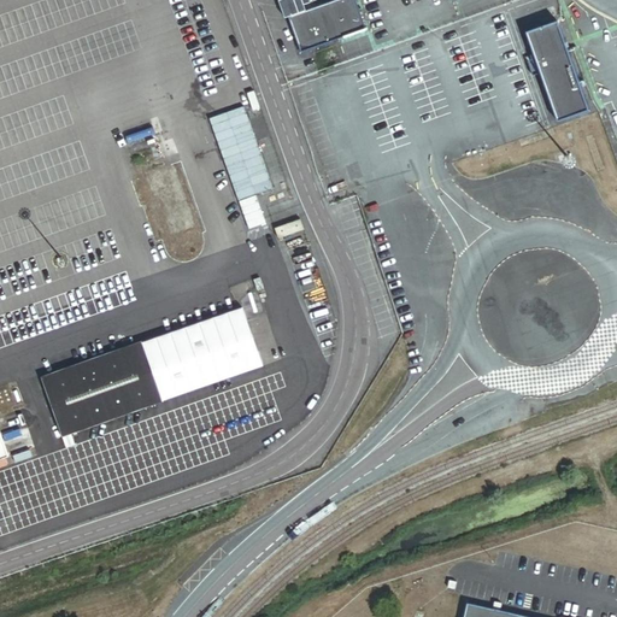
[(354,0),(339,0),(289,18),(303,53),(365,30),(354,0)]
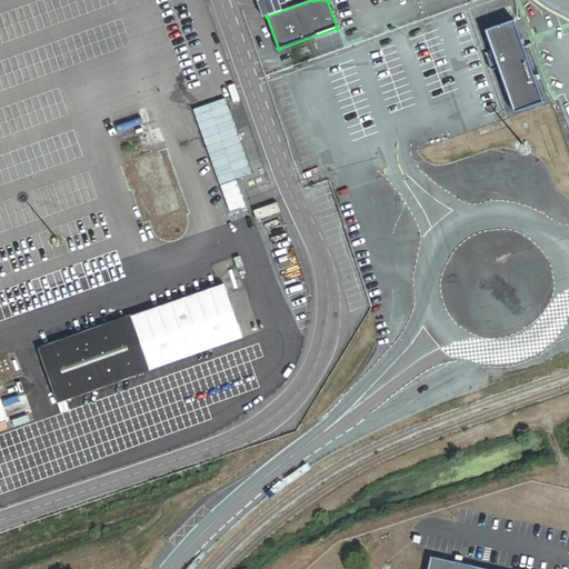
[(511,13),(483,23),(513,110),(542,100),(511,13)]
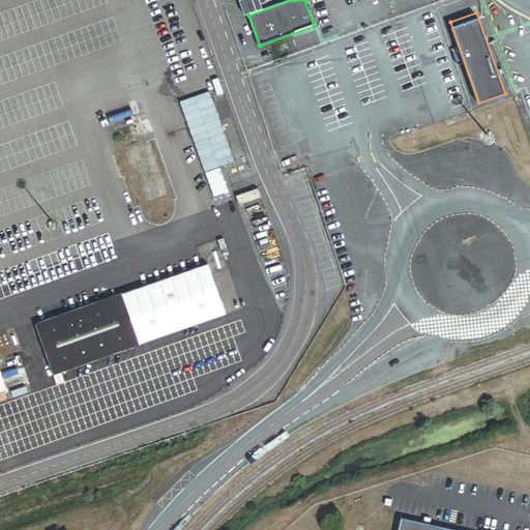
[(231,153),(206,83),(179,93),(204,163),(231,153)]
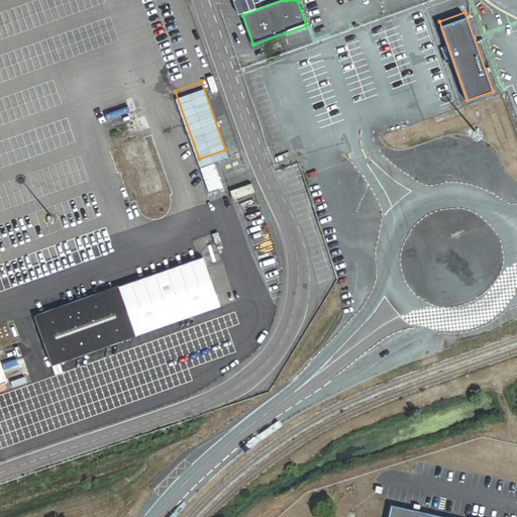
[(219,177),(211,154),(199,159),(207,182),(219,177)]
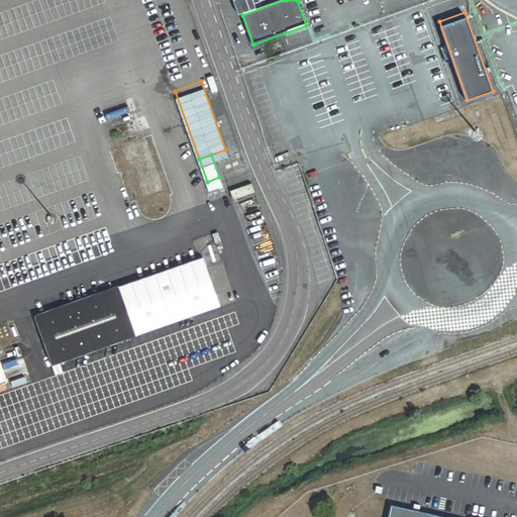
[(251,184),(230,191),(233,200),(254,192),(251,184)]
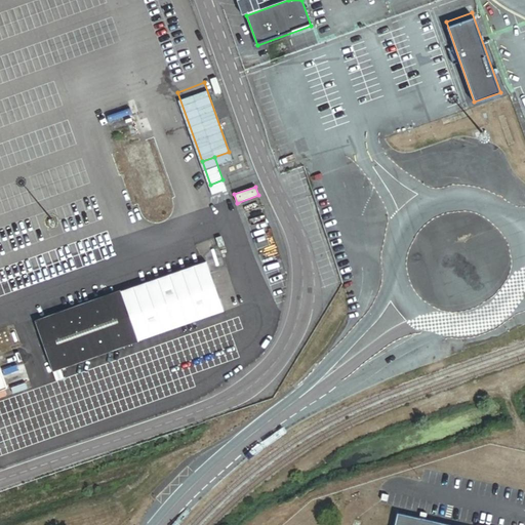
[(221,235),(216,237),(219,247),(225,245),(221,235)]
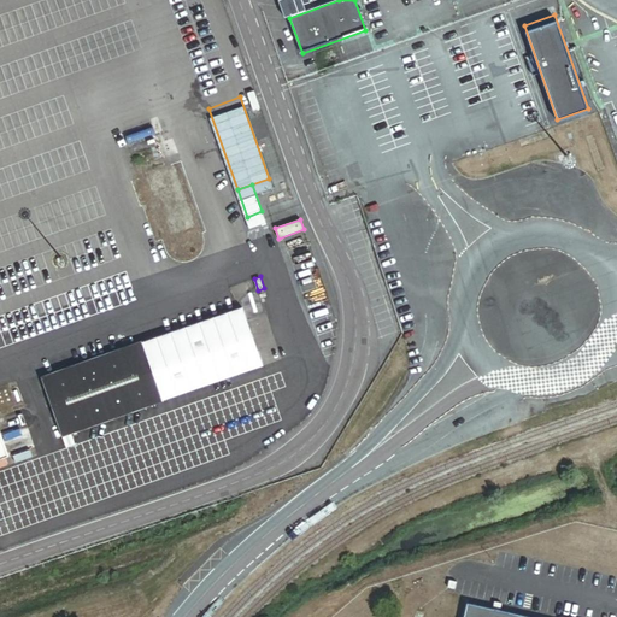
[(264,364),(244,305),(144,340),(164,399),(264,364)]
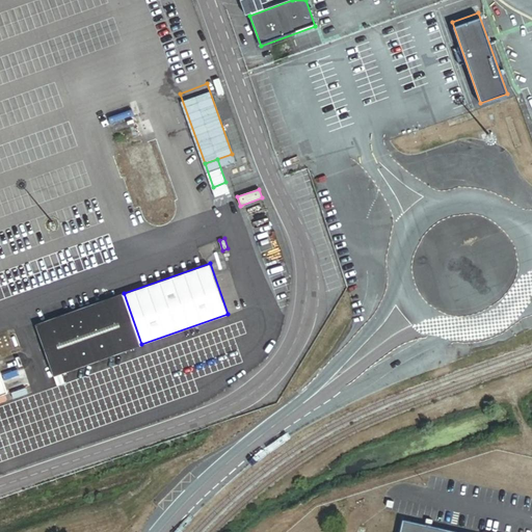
[(136,348),(118,297),(32,327),(50,378),(57,375),(136,348)]
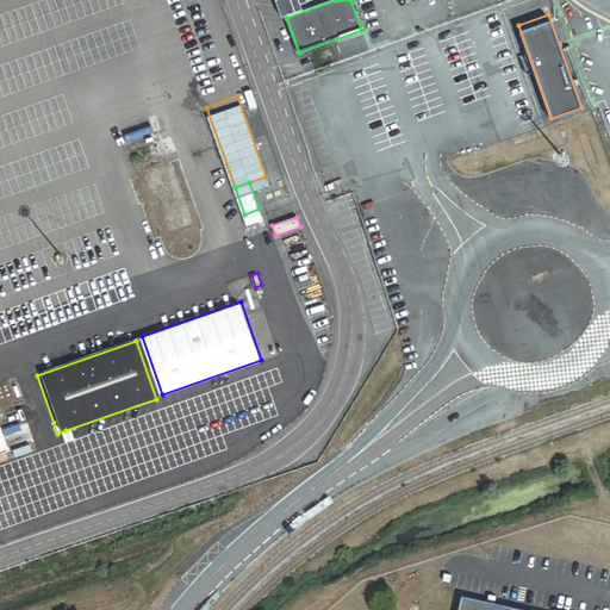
[(29,431),(17,397),(0,402),(0,433),(2,440),(29,431)]
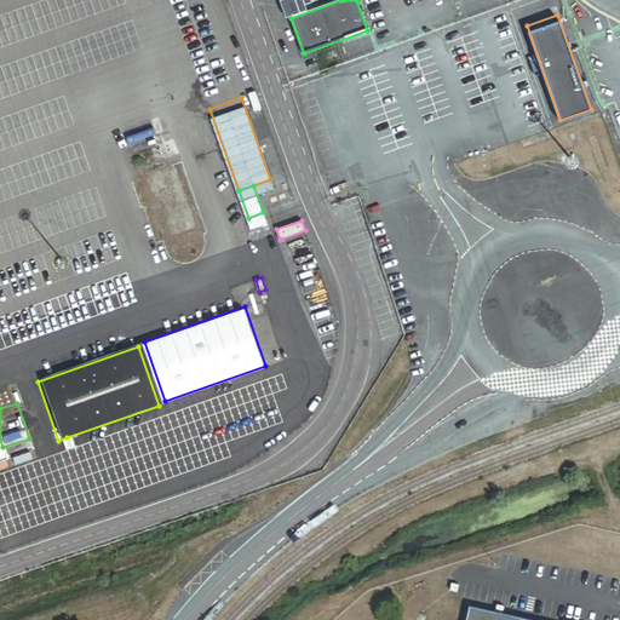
[(530,619),(471,606),(466,619),(530,619)]
